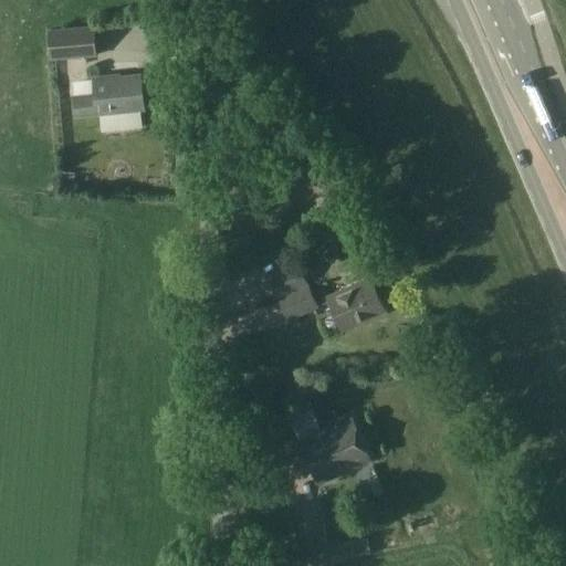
[(42,30),(85,25),(83,13),(41,18),(42,30)]
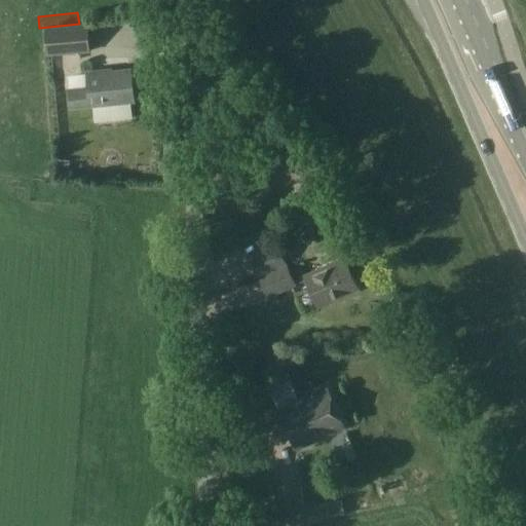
[(47,57),(49,57),(50,72),(63,71),(61,55),(90,53),(88,25),(44,28),(47,57)]
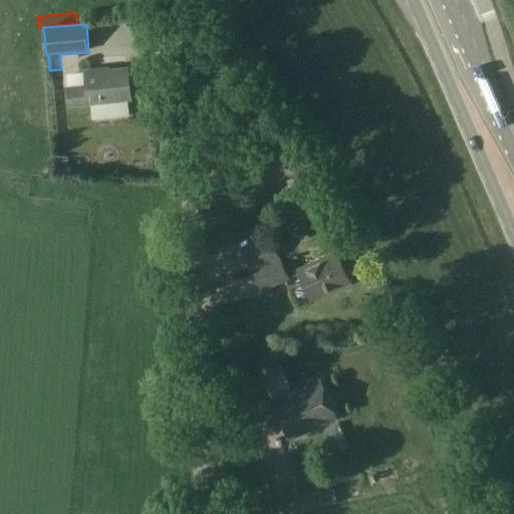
[(85,72),(87,87),(68,89),(70,105),(131,99),(127,69),(98,72),(98,71),(85,72)]
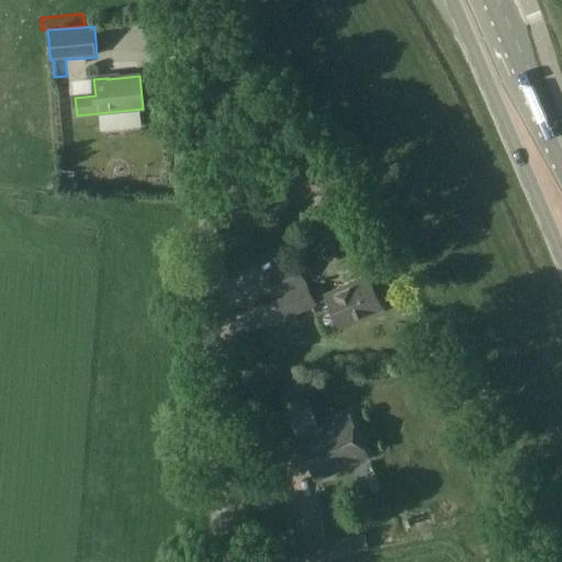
[(296,260),(267,274),(287,319),(316,306),(296,260)]
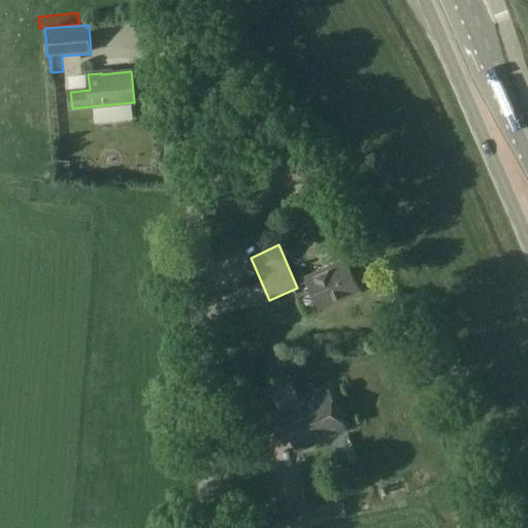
[(347,261),(306,278),(319,308),(360,291),(347,261)]
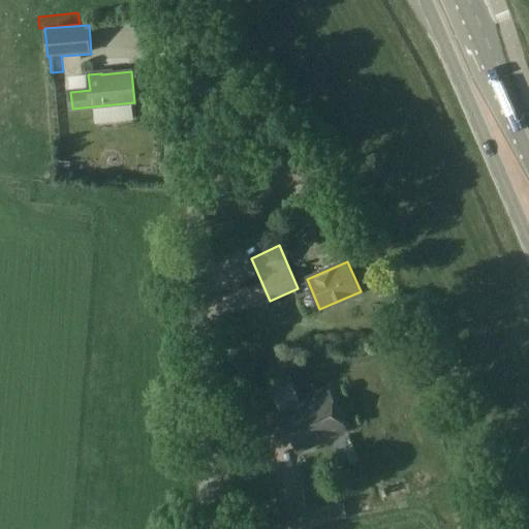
[(284,368),(262,373),(269,399),(290,393),(284,368)]
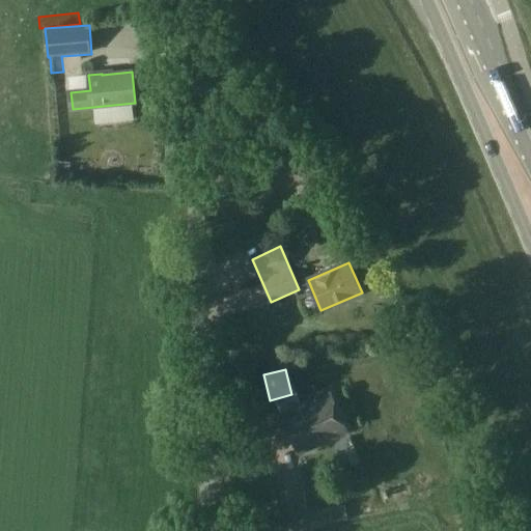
[(330,392),(280,413),(298,455),(348,432),(330,392)]
